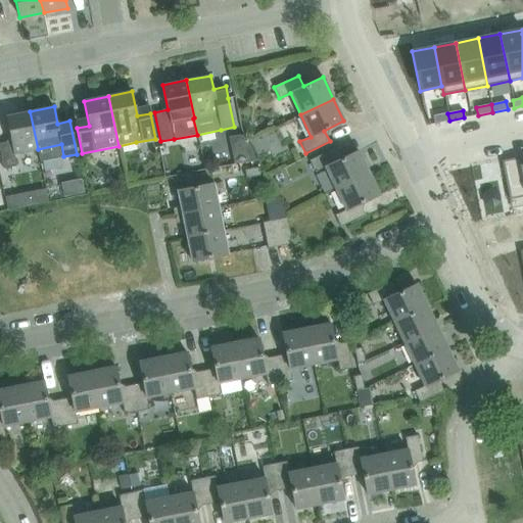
[(14,154),(38,149),(30,111),(6,116),(11,141),(0,143),(0,152),(3,169),(16,167),(14,154)]
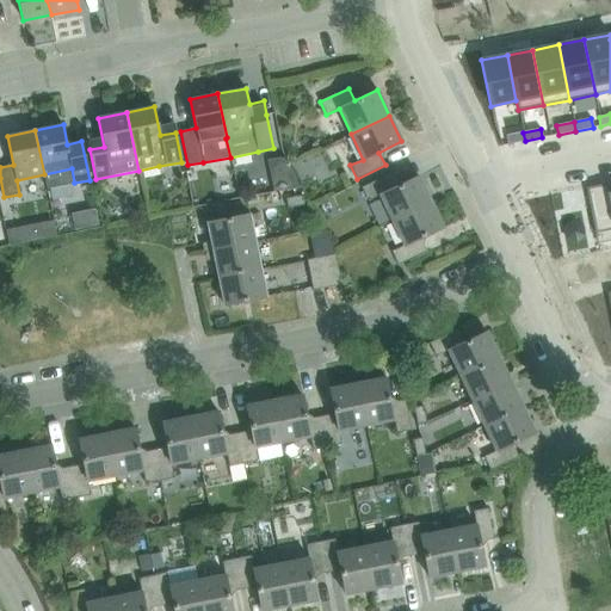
[(523,133),(506,135),(507,144),(525,141),(523,133)]
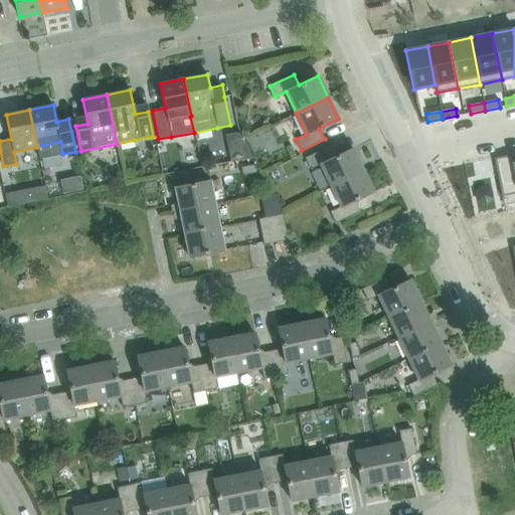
[(320,164),(330,186),(363,170),(352,149),(333,158),(328,147),(304,158),(309,169),(320,164)]
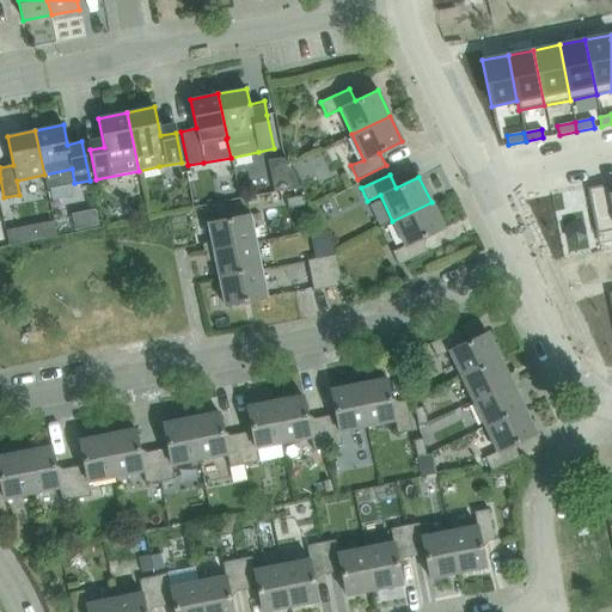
[(609,184),(587,189),(595,234),(611,230),(611,191),(610,193),(609,184)]
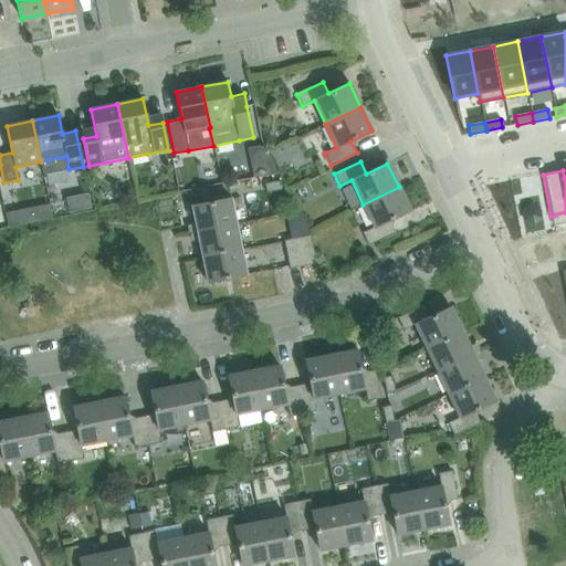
[(266,192),(281,189),(280,181),(264,184),(266,192)]
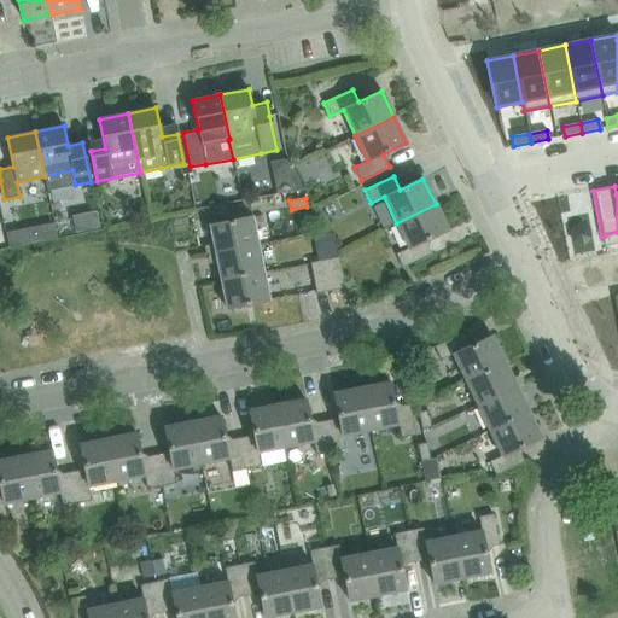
[(402,268),(431,255),(425,242),(448,231),(436,204),(396,223),(408,249),(396,255),(402,268)]
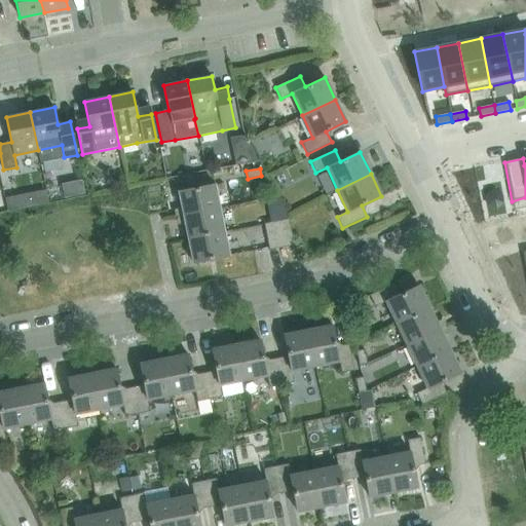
[(65,196),(75,194),(72,182),(62,184),(65,196)]
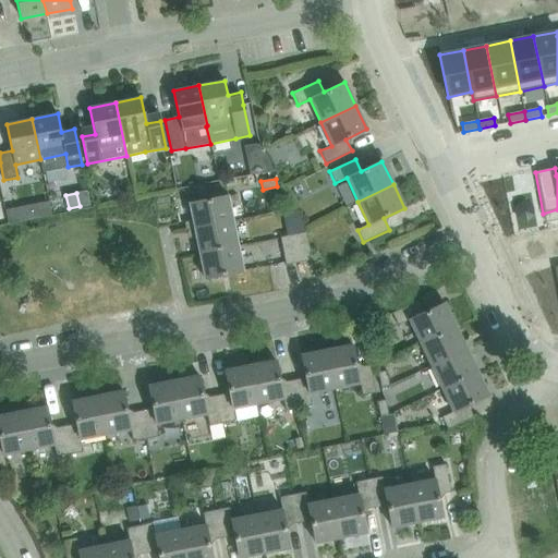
[(186,221),(189,230),(232,221),(228,195),(189,203),(193,220),(186,221)]
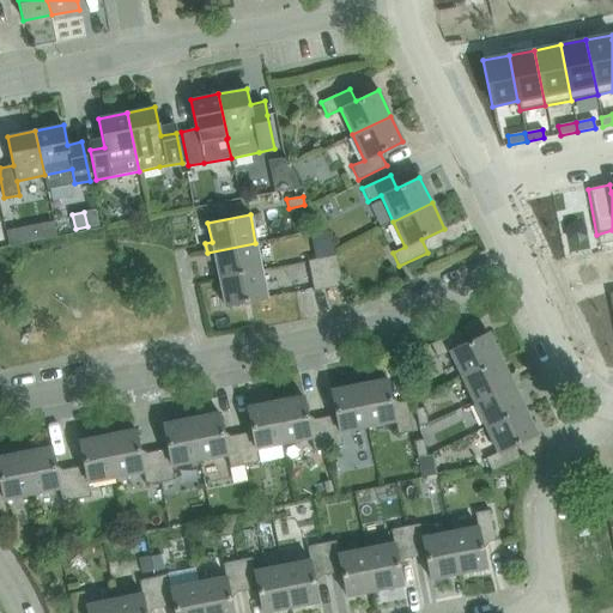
[(10,246),(25,243),(23,230),(7,232),(10,246)]
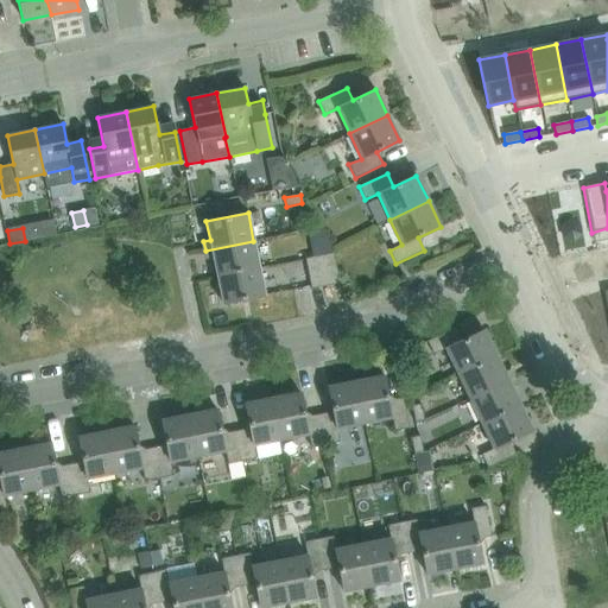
[(253,241),(206,251),(207,259),(213,258),(217,277),(259,268),(253,241)]
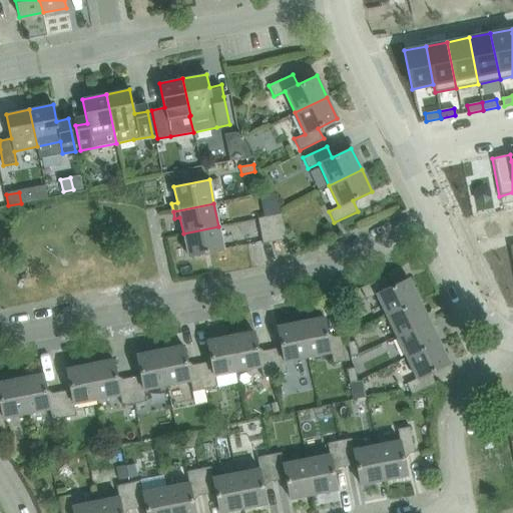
[(281,213),(257,218),(263,243),(287,239),(281,213)]
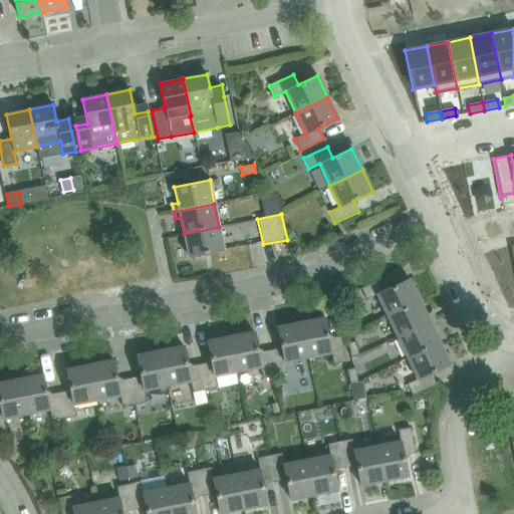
[(219,227),(184,234),(188,257),(224,250),(219,227)]
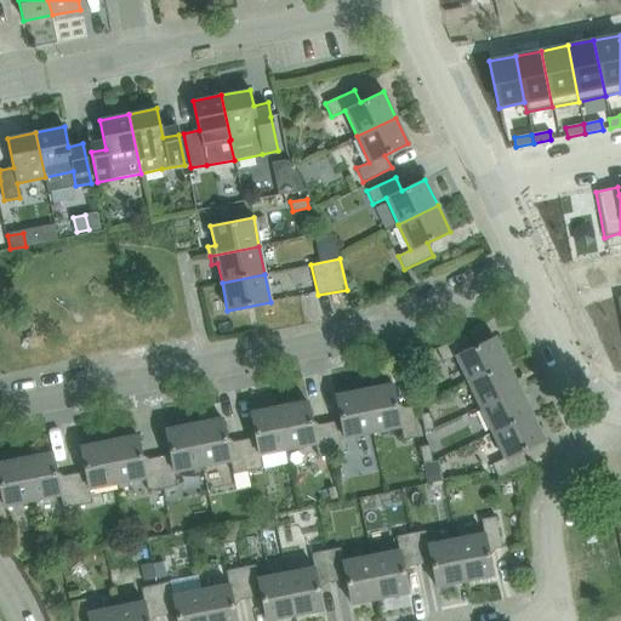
[(465,335),(436,348),(443,363),(455,357),(467,382),(506,363),(494,337),(471,348),(465,335)]
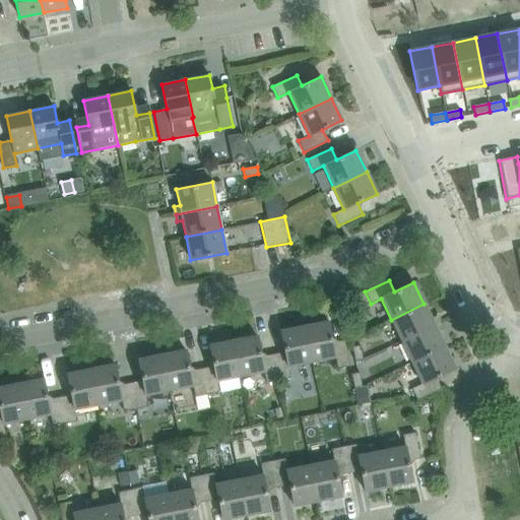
[(424,304),(391,320),(401,341),(439,323),(436,316),(431,319),(424,304)]
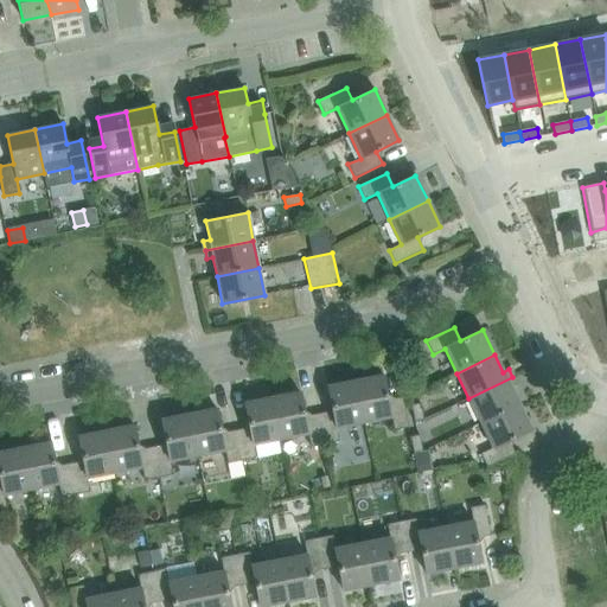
[(383,375),(355,381),(363,422),(390,417),(394,430),(408,427),(402,397),(388,400),(383,375)]
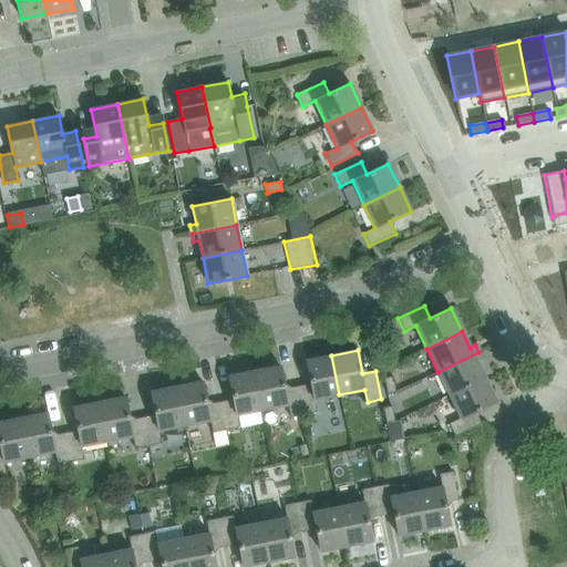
[(478,352),(437,372),(449,395),(485,378),(477,362),(482,360),(478,352)]
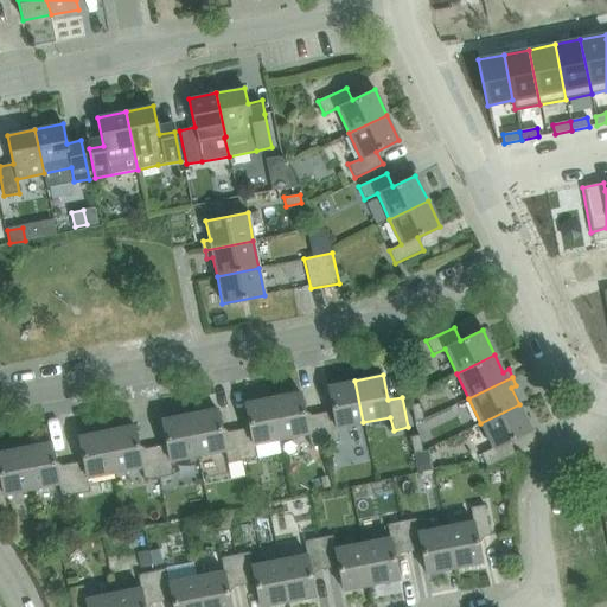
[(332,410),(318,414),(325,443),(339,441),(336,428),(363,422),(355,381),(327,387),(332,410)]
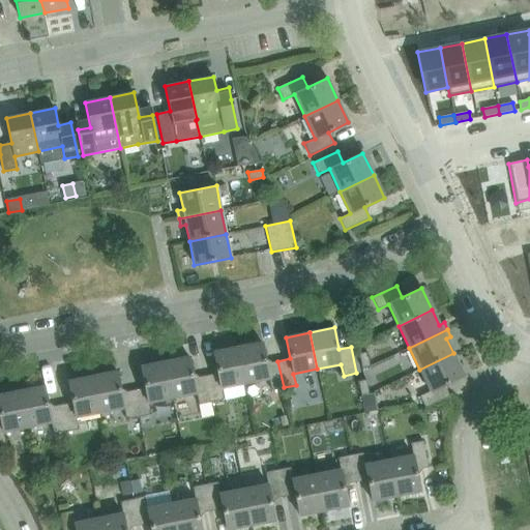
[(262,342),(237,347),(244,383),(268,379),(271,390),(284,387),(277,361),(266,363),(262,342)]
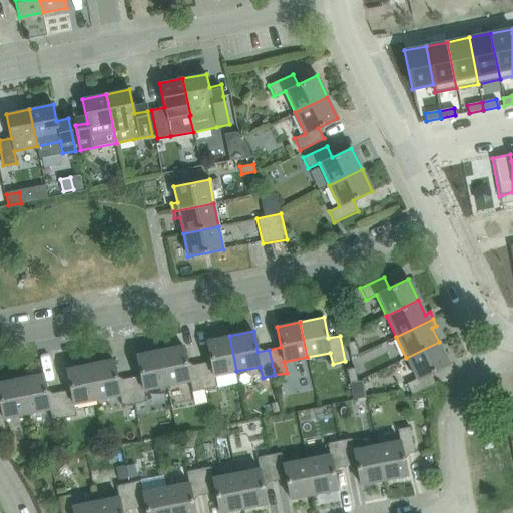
[(210,362),(198,364),(203,390),(215,387),(213,376),(236,371),(229,336),(206,341),(210,362)]
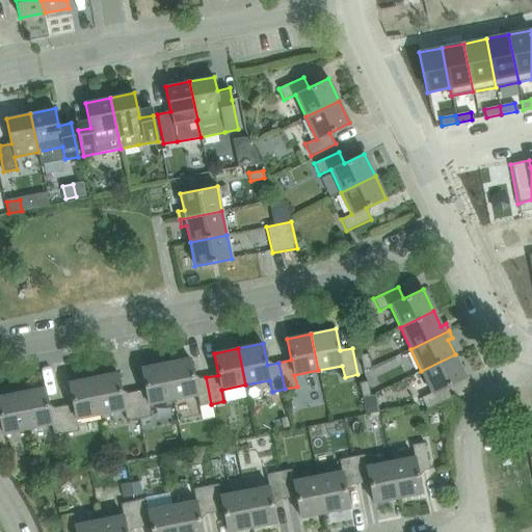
[(371,368),(368,353),(360,355),(363,369),(371,368)]
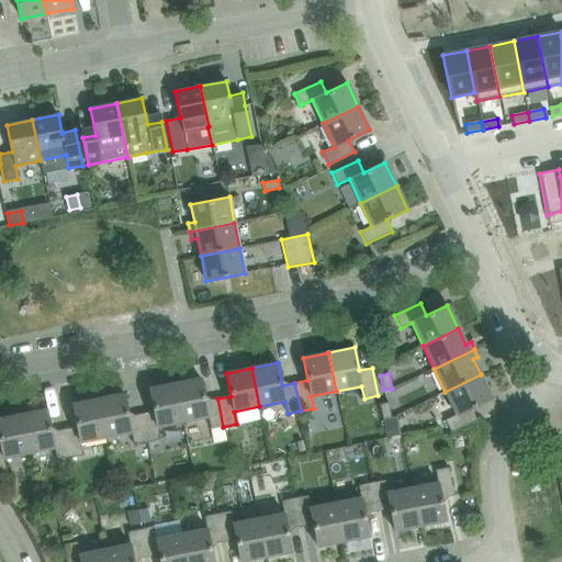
[(481,374),(445,392),(456,415),(445,420),(450,433),(476,420),(471,408),(492,398),(481,374)]
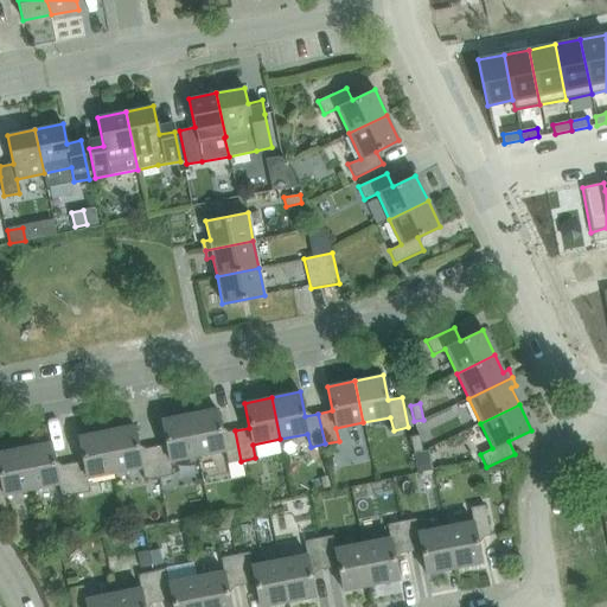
[(217,408),(189,414),(197,455),(224,451),(227,464),(241,461),(235,430),(222,433),(217,408)]
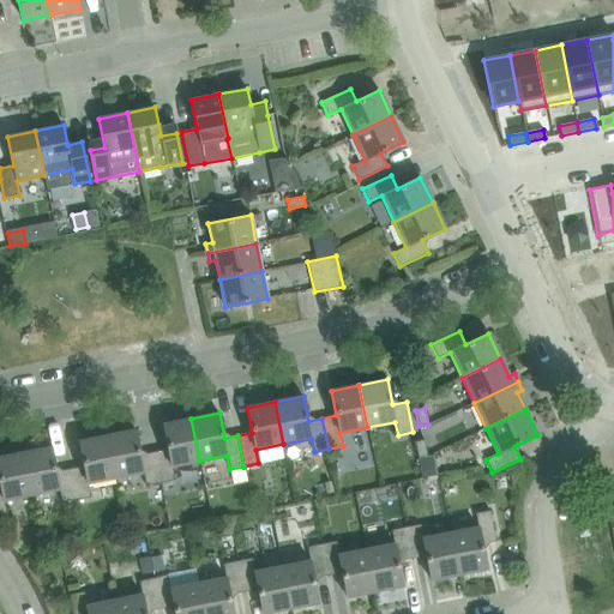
[(168,450),(154,452),(160,483),(174,480),(172,467),(199,461),(191,419),(163,425),(168,450)]
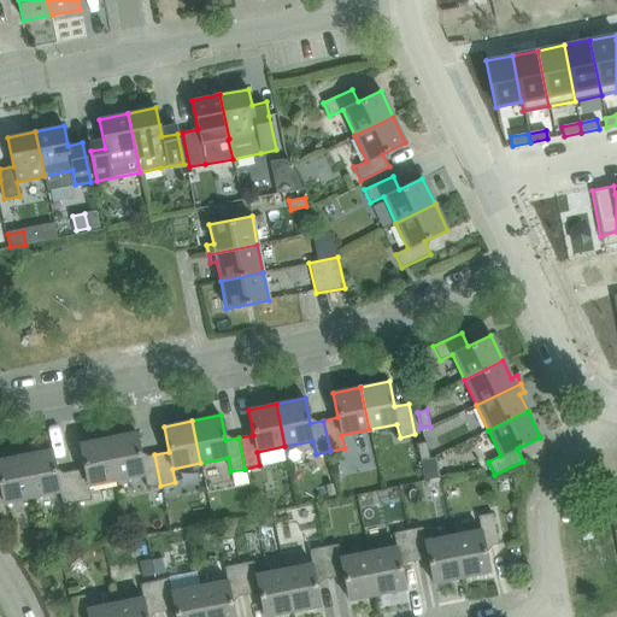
[(135,433),(107,438),(116,481),(144,475),(146,488),(160,486),(154,454),(141,457),(135,433)]
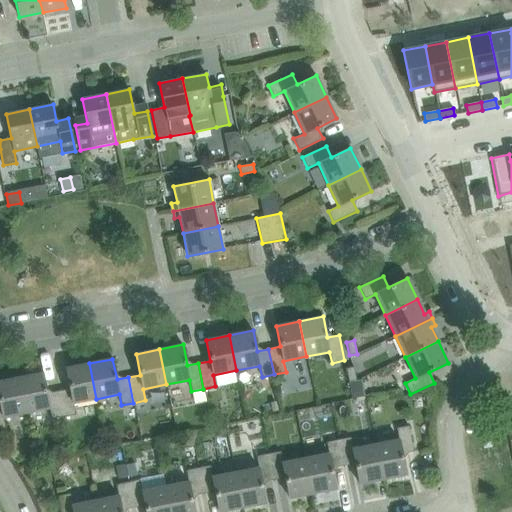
[(70,389),(58,391),(63,417),(75,414),(73,403),(96,399),(89,363),(66,368),(70,389)]
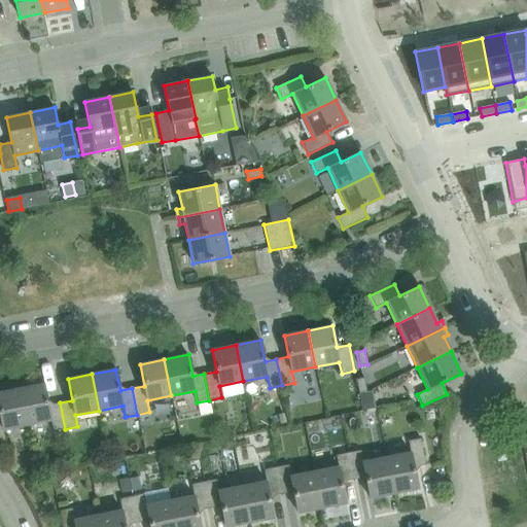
[(366,391),(364,378),(356,379),(359,393),(366,391)]
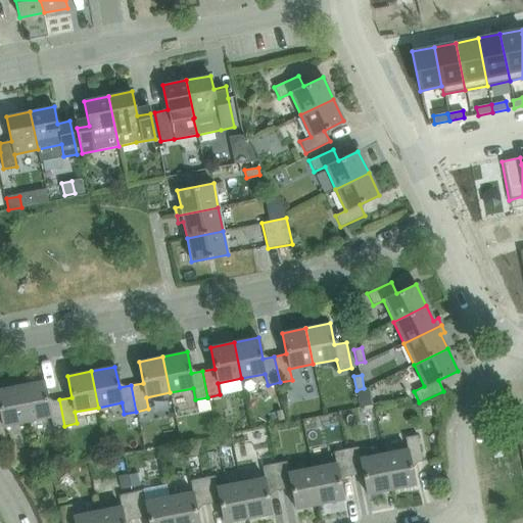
[(43,381),(19,385),(27,422),(50,417),(52,428),(64,426),(59,399),(47,401),(43,381)]
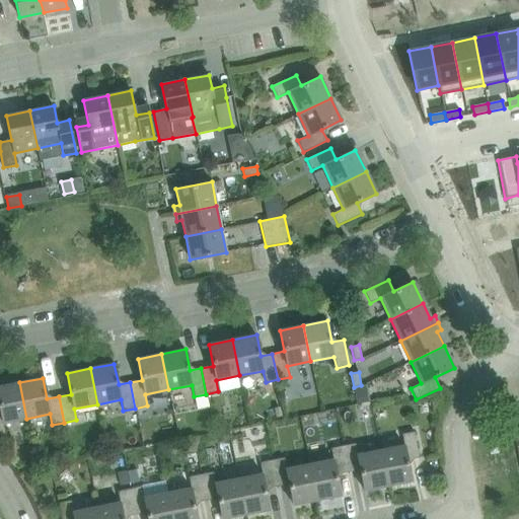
[(0,435),(5,434),(3,423),(26,419),(19,382),(0,386),(0,435)]
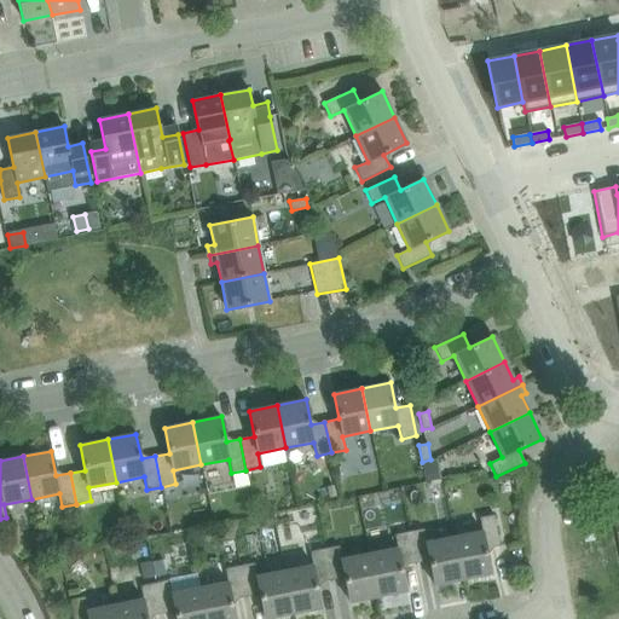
[(369,495),(371,530),(405,527),(403,492),(369,495)]
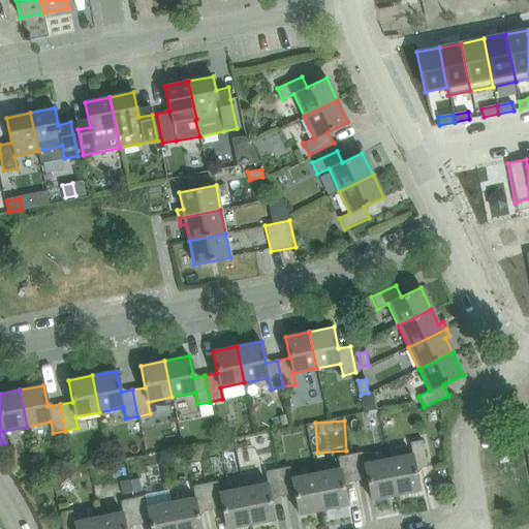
[(411,454),(387,459),(395,495),(419,491),(414,469),(427,467),(422,440),(409,442),(411,454)]
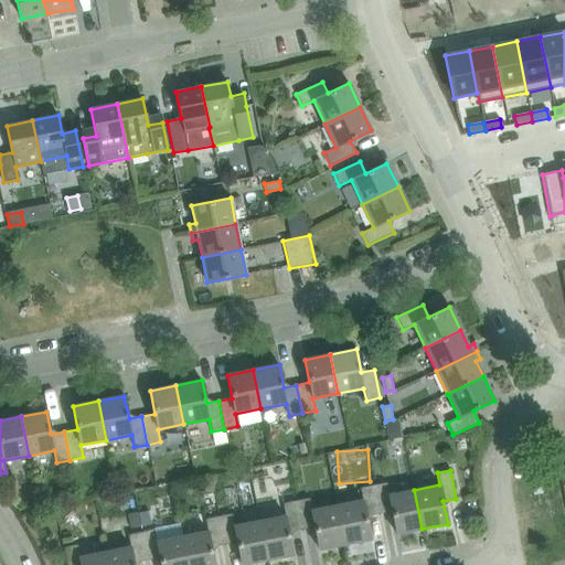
[(373,486),(379,514),(392,511),(396,534),(422,529),(414,490),(388,496),(386,483),(373,486)]
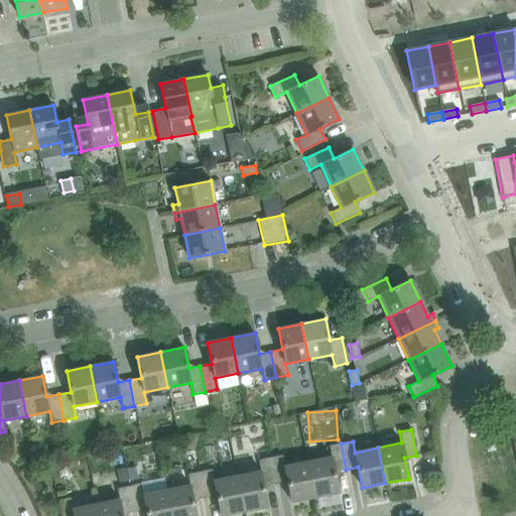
[(307,462),(314,497),(339,493),(334,472),(346,470),(341,443),(329,445),(331,458),(307,462)]
